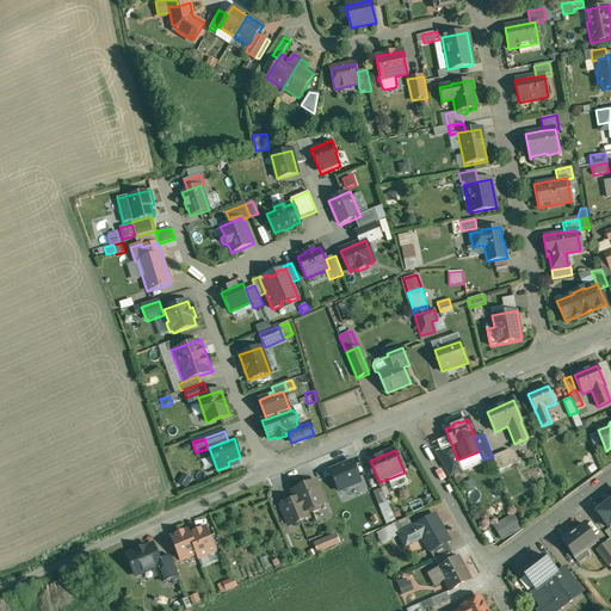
[(508,450),(493,457),(499,470),(514,464),(508,450)]
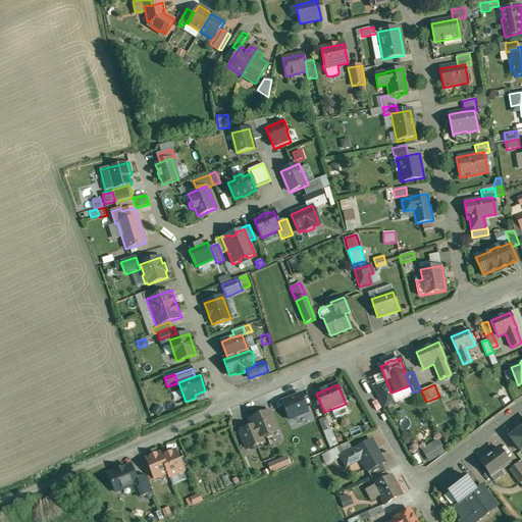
[(388,386),(376,392),(384,407),(395,403),(395,402),(392,393),(390,393),(388,386)]
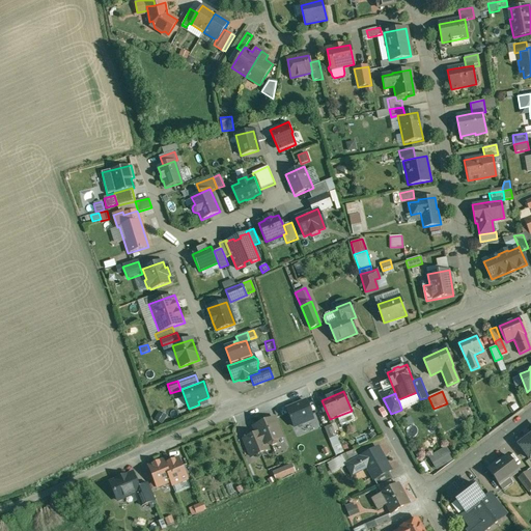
[(306,399),(284,409),(294,429),(314,420),(306,399)]
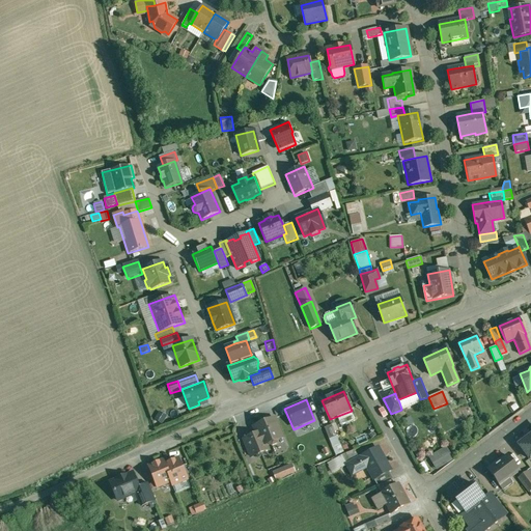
[(160,412),(155,419),(162,424),(167,416),(160,412)]
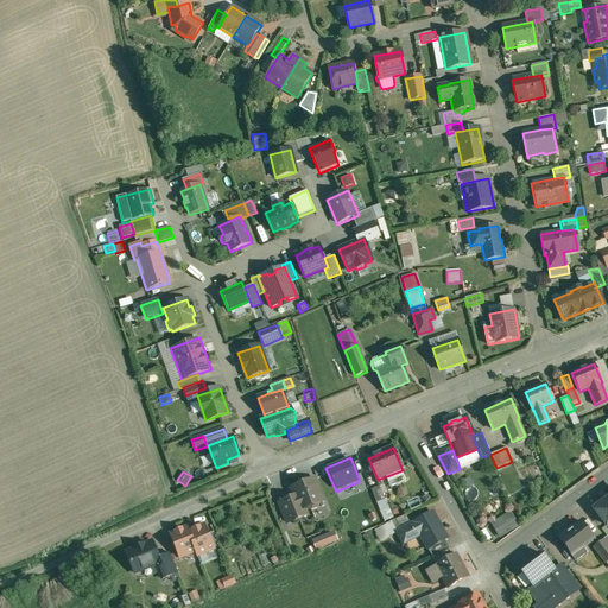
[(314,480),(291,489),(293,498),(299,511),(303,510),(306,508),(308,510),(311,511),(317,508),(320,505),(318,504),(323,501),(314,480)]
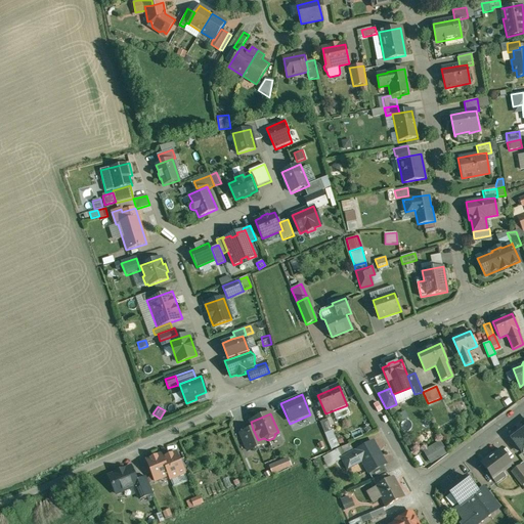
[(328,420),(320,423),(324,433),(332,430),(328,420)]
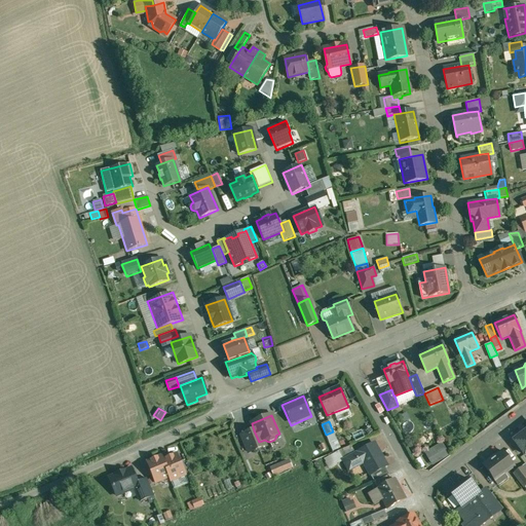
[(254,430),(241,436),(249,452),(264,446),(262,441),(259,442),(254,430)]
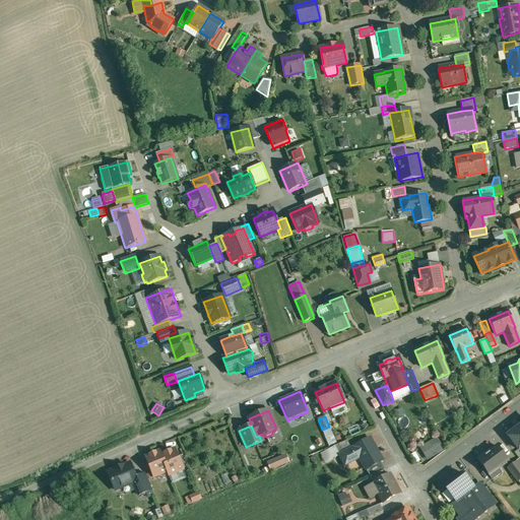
[(329,427),(322,430),(328,446),(335,443),(329,427)]
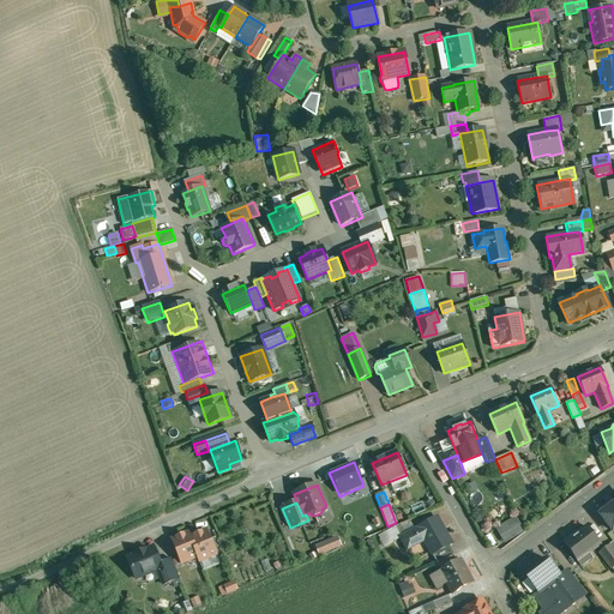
[(613,506),(611,510),(609,507),(601,513),(613,530),(613,529),(613,506)]
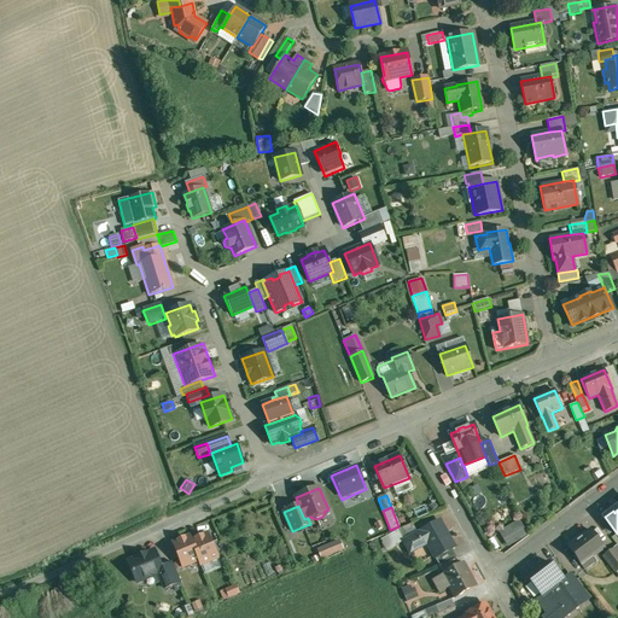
[(499,529),(506,546),(529,536),(522,519),(499,529)]
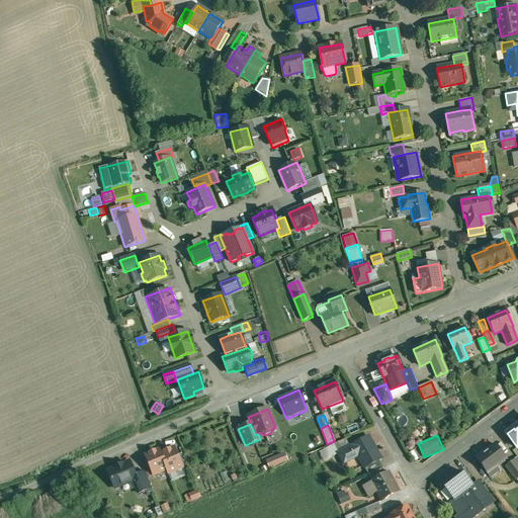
[(367,436),(352,445),(352,446),(350,447),(338,453),(344,463),(358,455),(364,468),(366,467),(379,460),(380,459),(367,436)]
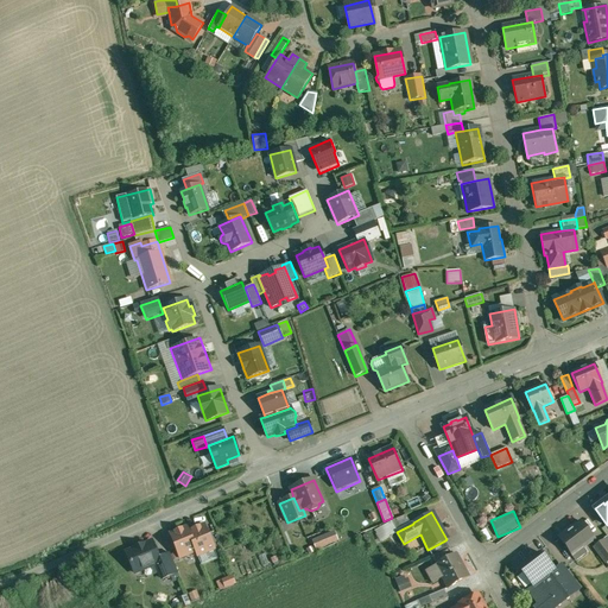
[(405,515),(391,521),(397,532),(411,525),(405,515)]
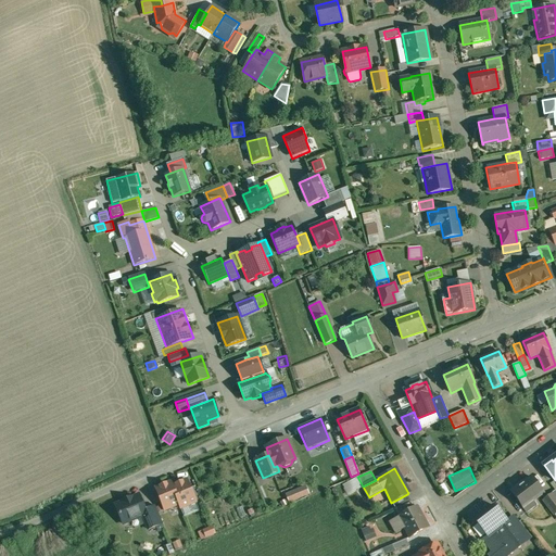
[(173,487),(172,487),(179,505),(180,509),(197,503),(187,480),(173,487)]
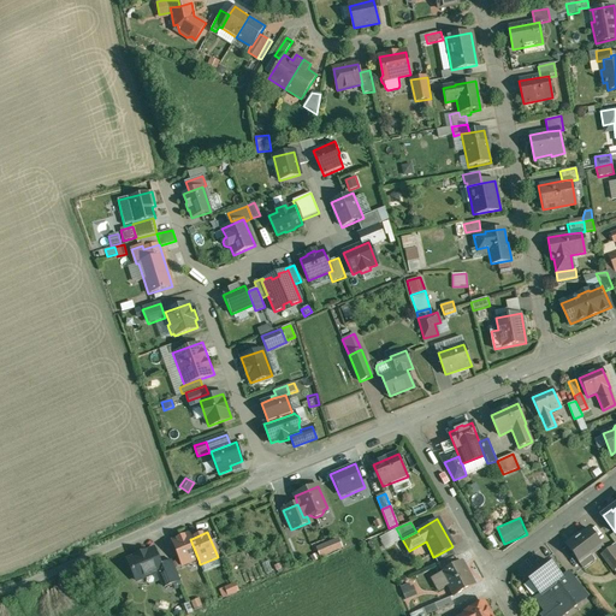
[(586,532),(576,539),(574,535),(564,543),(579,562),(598,548),(586,532)]
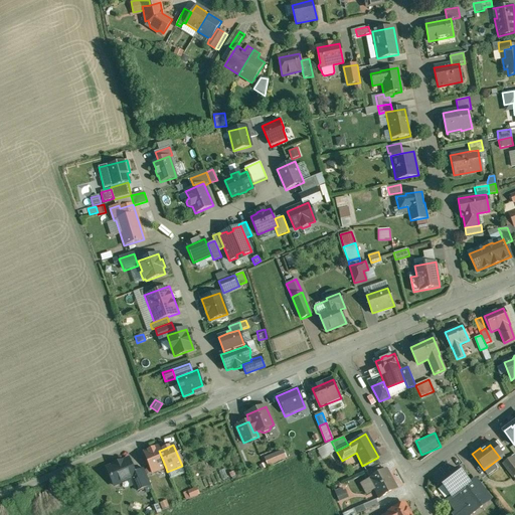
[(166,468),(159,451),(160,451),(158,447),(144,453),(152,473),(166,468)]
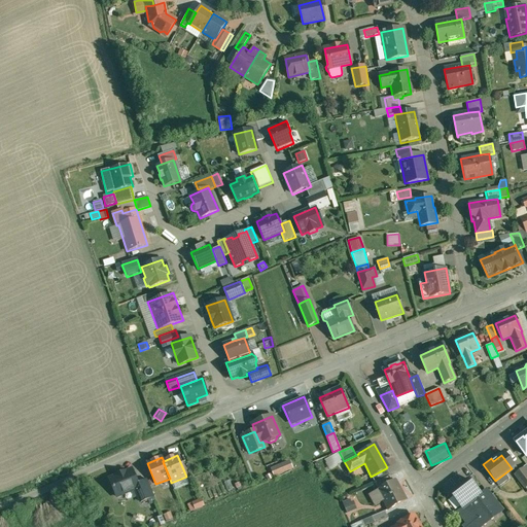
[(289,461),(271,468),(274,477),(292,469),(289,461)]
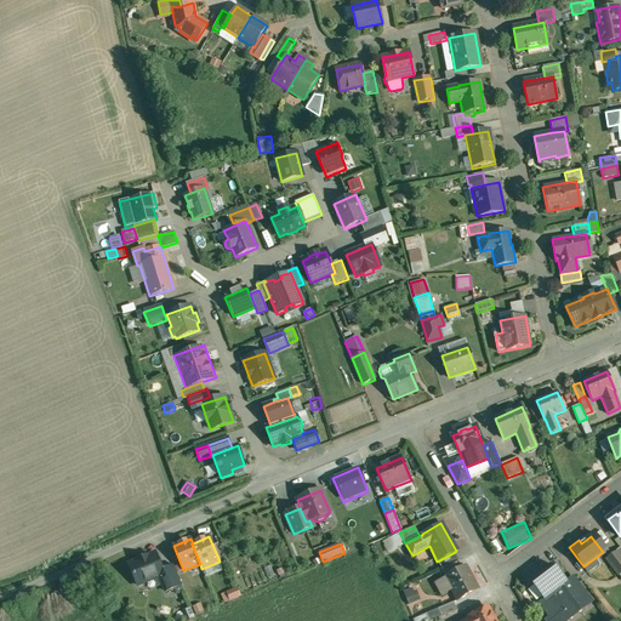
[(620,548),(607,559),(619,575),(620,573),(620,548)]
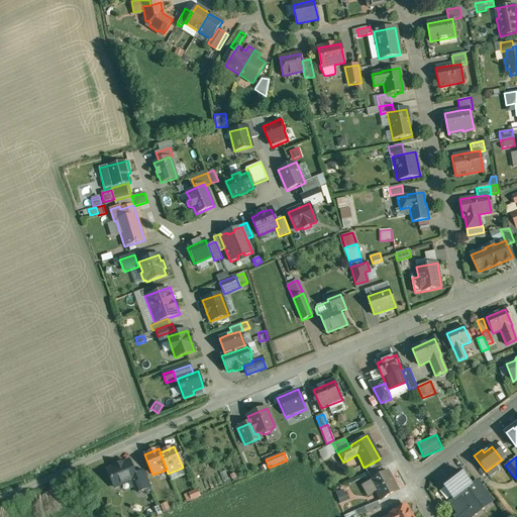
[(379,459),(366,467),(369,473),(382,467),(379,459)]
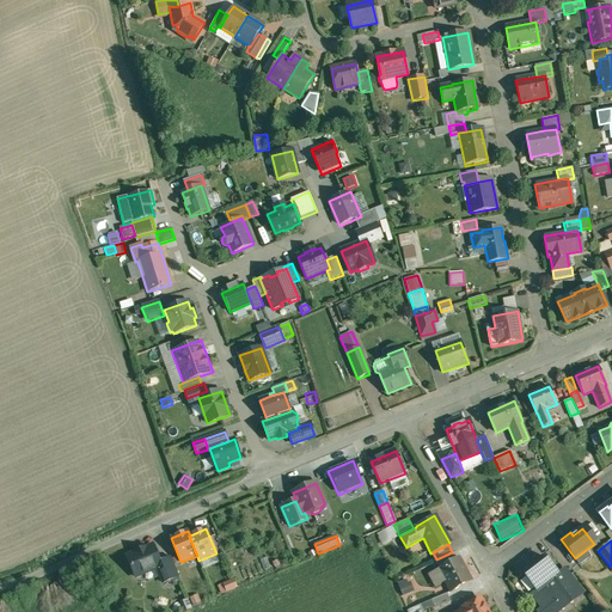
[(153,545),(127,556),(135,577),(158,568),(161,565),(160,562),(153,545)]
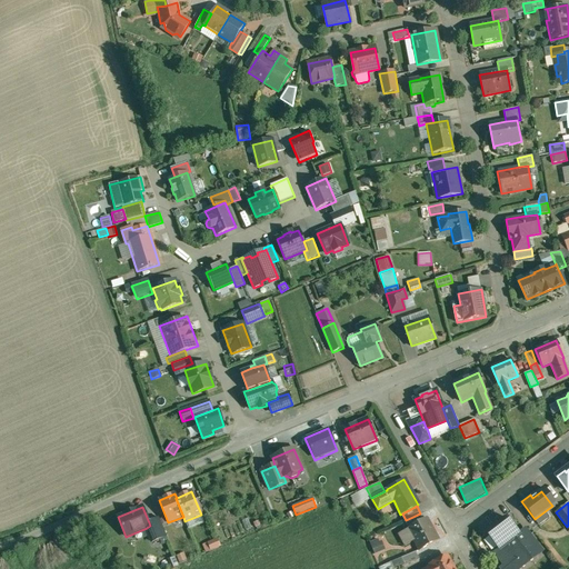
[(406,520),(403,521),(408,529),(425,520),(420,513),(406,520)]
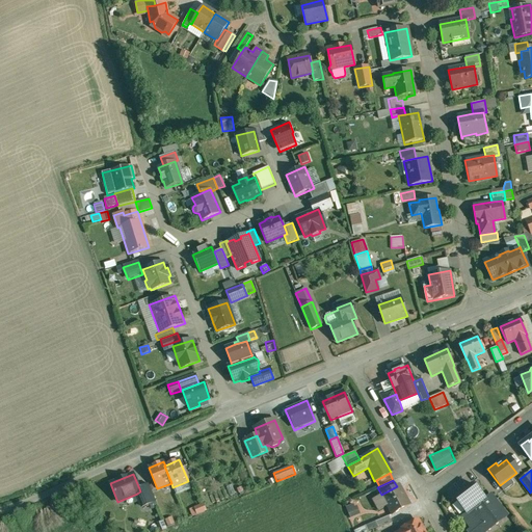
[(149,484),(139,488),(140,491),(137,494),(142,507),(150,504),(156,502),(149,484)]
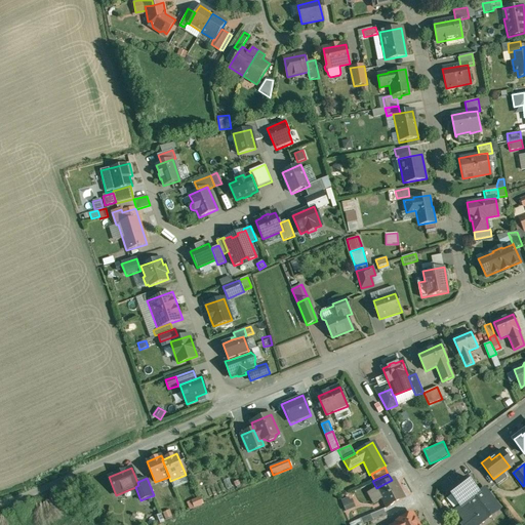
[(478,524),(500,509),(487,491),(481,490),(479,492),(468,478),(449,492),(460,507),(456,510),(465,521),(461,524),(478,524)]
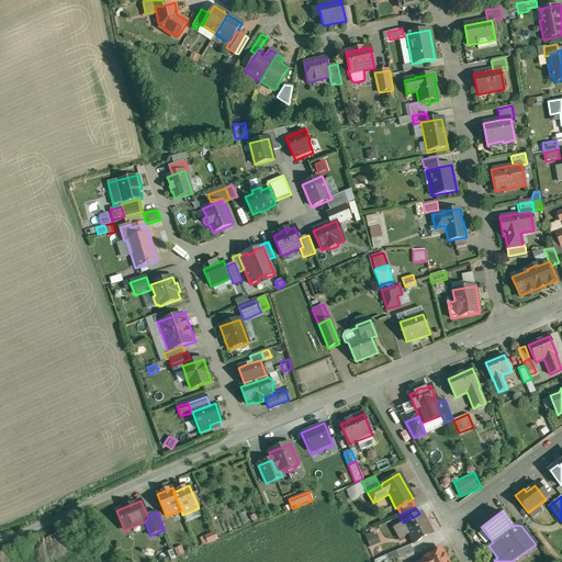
[(419,514),(403,523),(392,528),(398,539),(408,534),(414,543),(433,534),(420,513),(419,514)]
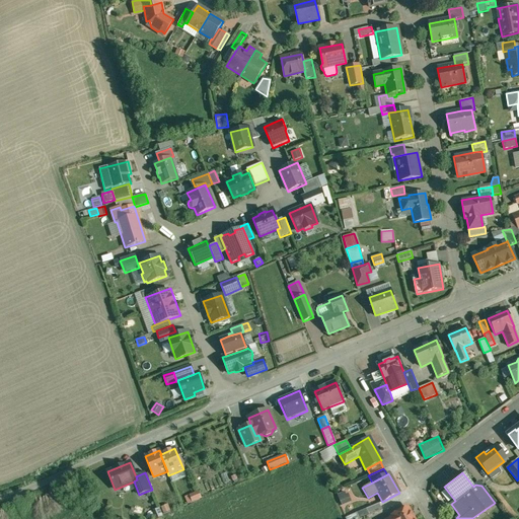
[(198,492),(184,497),(189,505),(201,499),(198,492)]
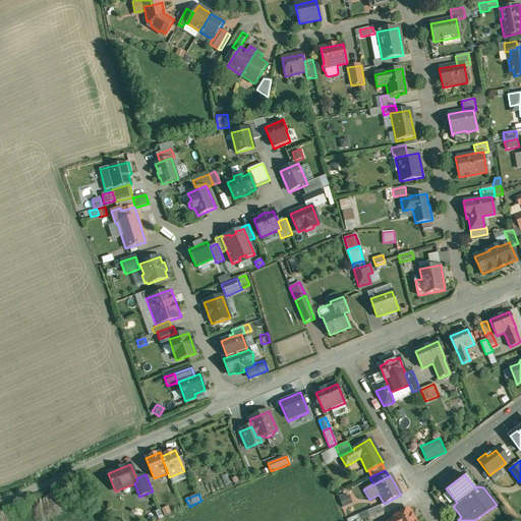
[(346,494),(339,497),(343,507),(352,503),(349,496),(347,497),(346,494)]
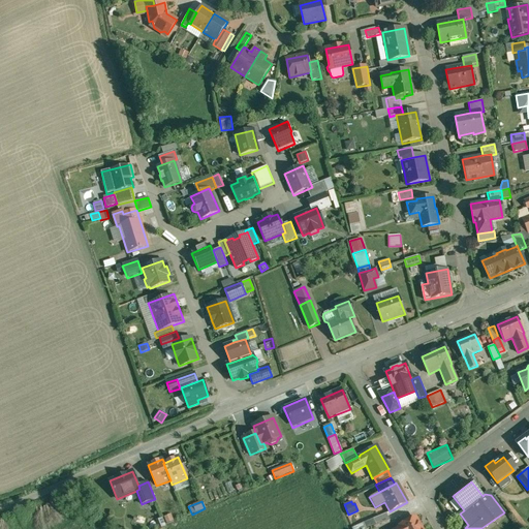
[(386,512),(373,519),(376,526),(390,520),(386,512)]
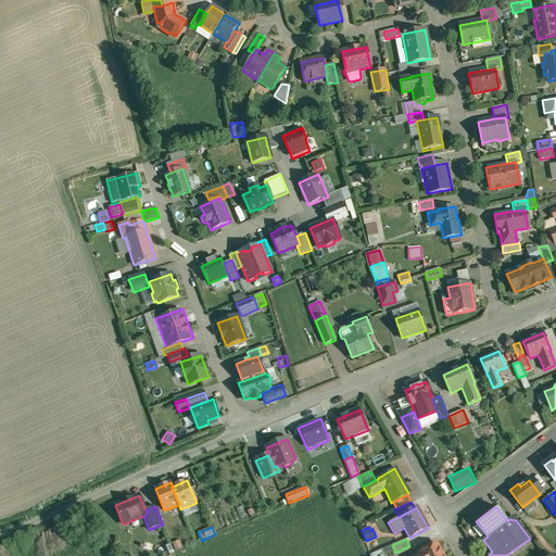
[(179,540),(173,543),(176,551),(182,547),(179,540)]
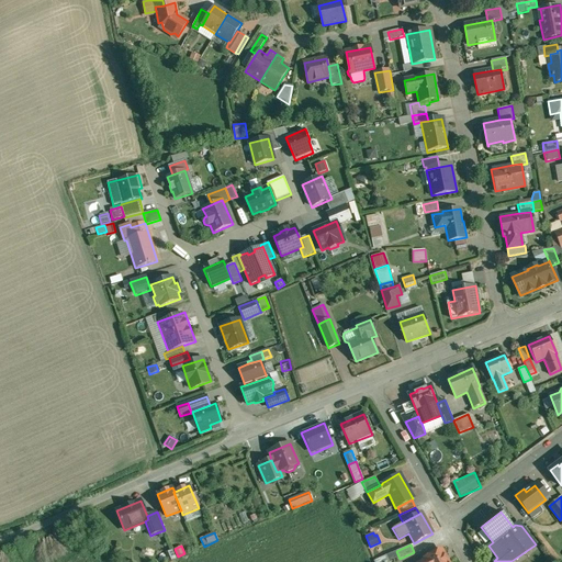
[(426,560),(422,561),(448,561),(441,550),(425,559),(426,560)]
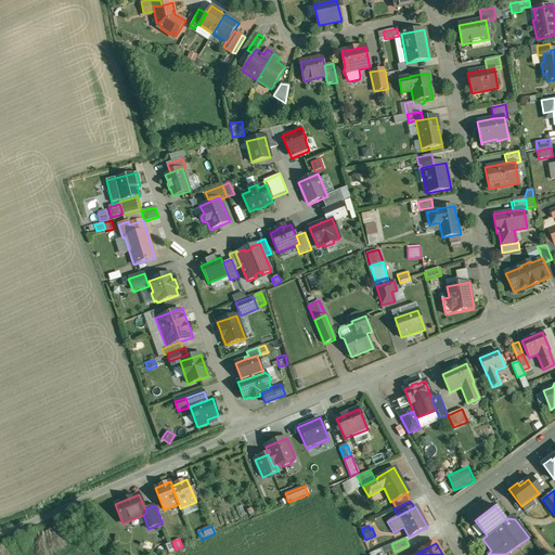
[(391,544),(381,549),(384,554),(386,554),(395,552),(391,544)]
